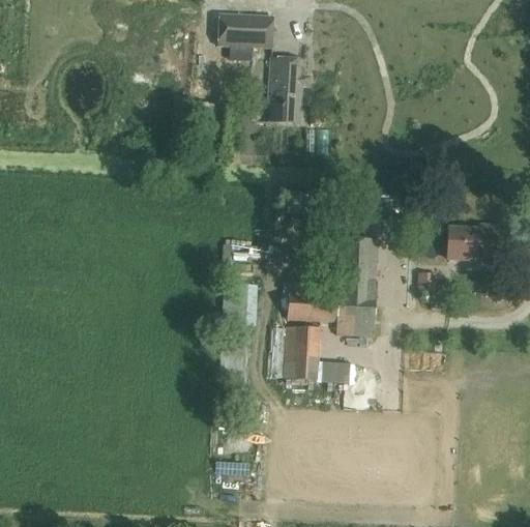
[(218,47),(219,47),(219,60),(249,61),(249,48),(272,49),(274,17),(219,15),(218,47)]
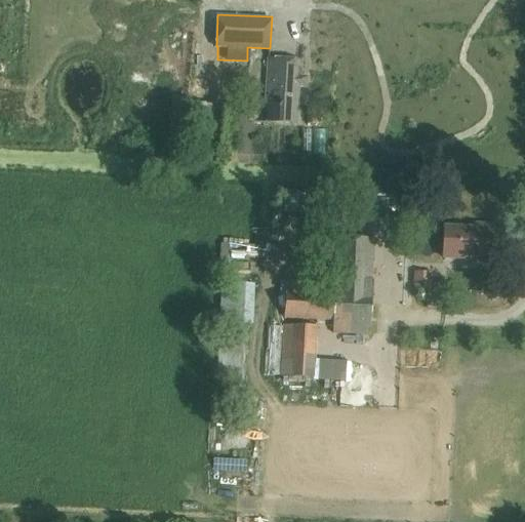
[(297,122),(299,87),(308,87),(308,75),(300,75),(301,58),(269,56),(267,102),(271,102),(270,120),(297,122)]
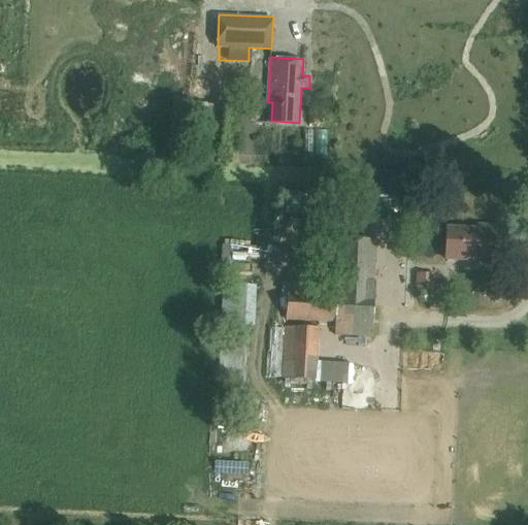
[(319,110),(308,110),(308,123),(319,124),(319,110)]
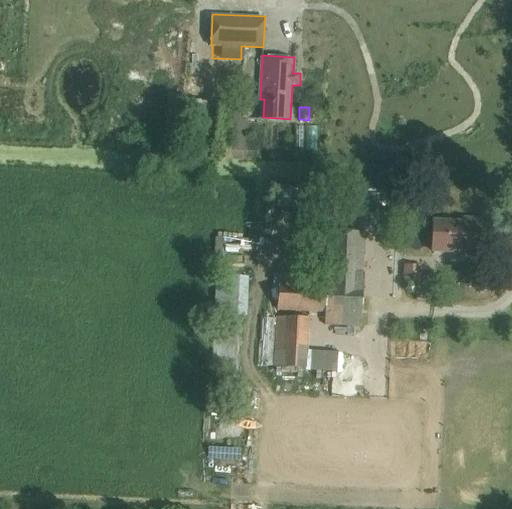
[(478,252),(480,218),(461,217),(461,221),(434,220),(432,249),(478,252)]
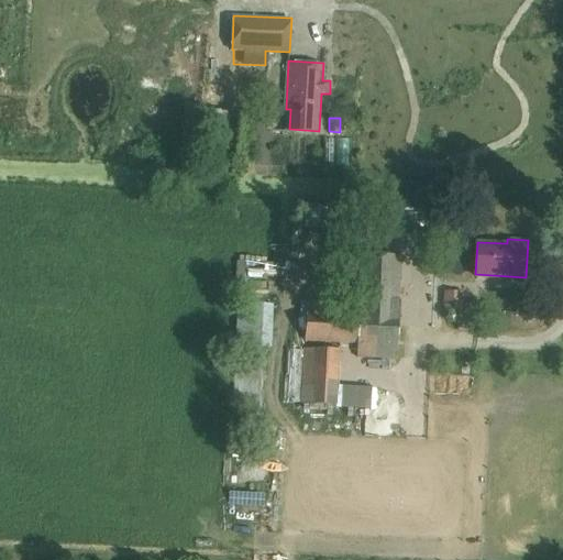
[(396,357),(400,254),(361,253),(359,300),(307,298),(305,339),(357,341),(357,355),(396,357)]
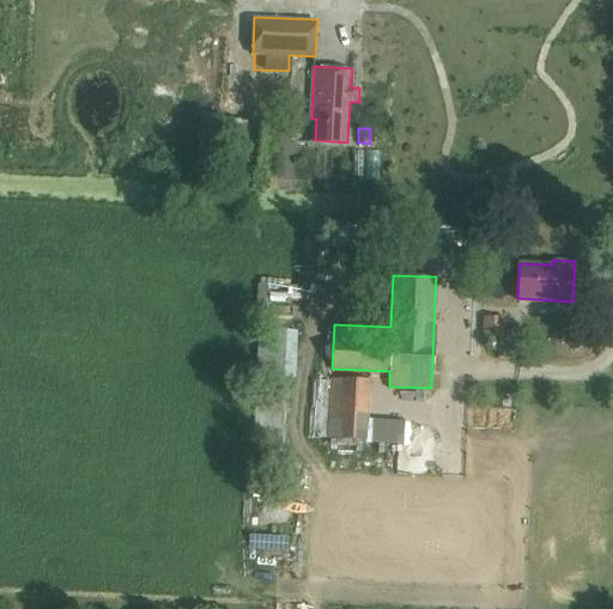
[(521,339),(522,316),(505,315),(503,336),(521,339)]
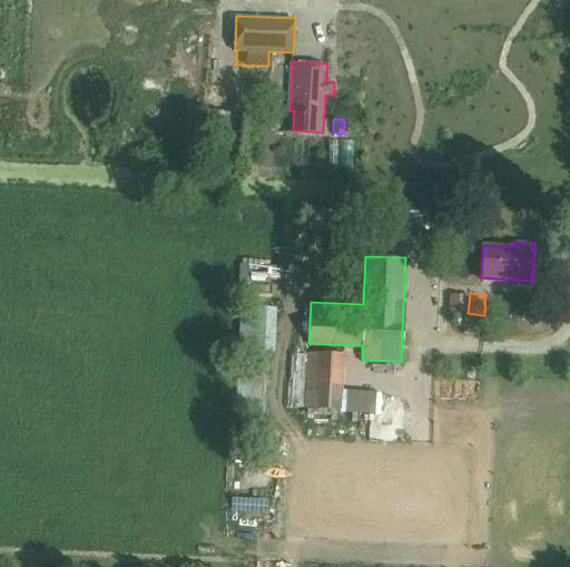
[(271,349),(271,305),(253,305),(253,349),(271,349)]
